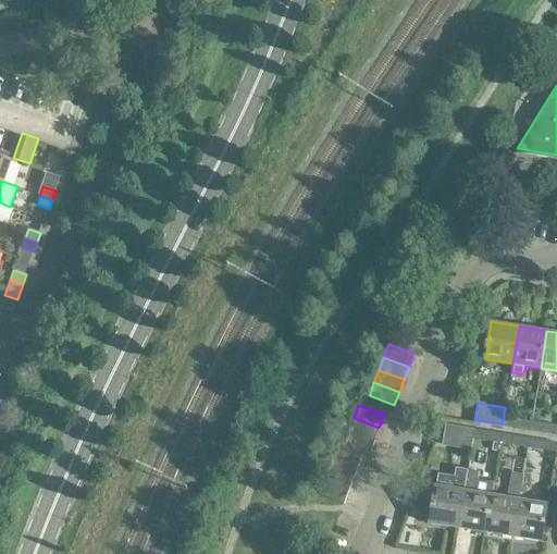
[(530,430),(532,419),(504,415),(503,425),(530,430)]
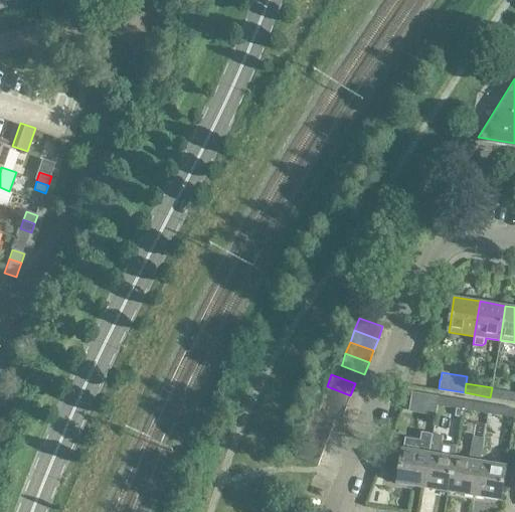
[(346,406),(350,395),(327,386),(322,397),(346,406)]
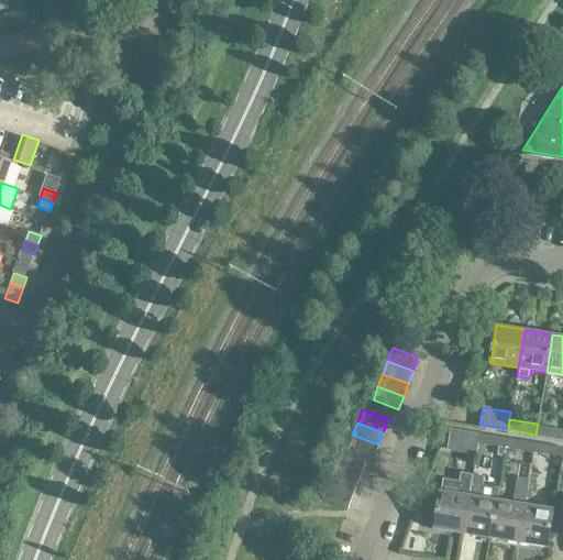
[(562,428),(538,424),(536,435),(562,438),(562,428)]
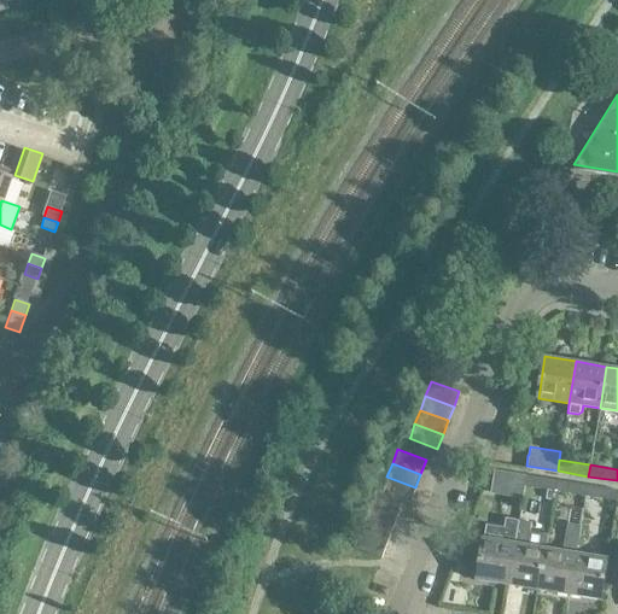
[(524,485),(525,473),(494,468),(493,479),(524,485)]
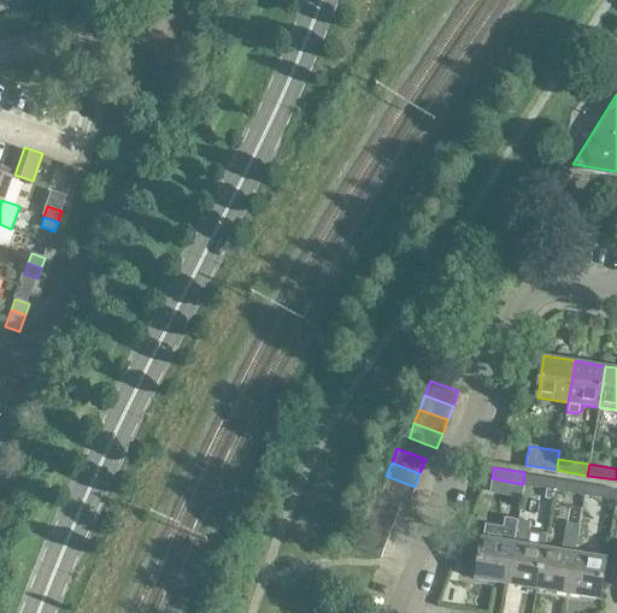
[(524,472),(523,484),(553,489),(556,477),(524,472)]
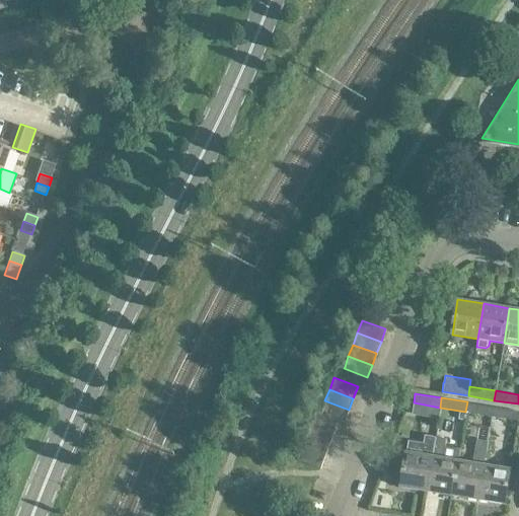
[(344,423),(349,410),(324,400),(321,411),(320,412),(339,419),(338,420),(344,423)]
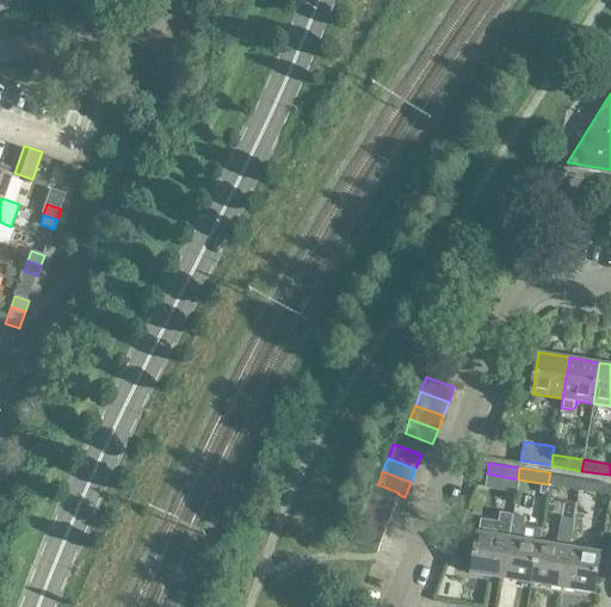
[(550,472),(548,484),(579,489),(580,477),(550,472)]
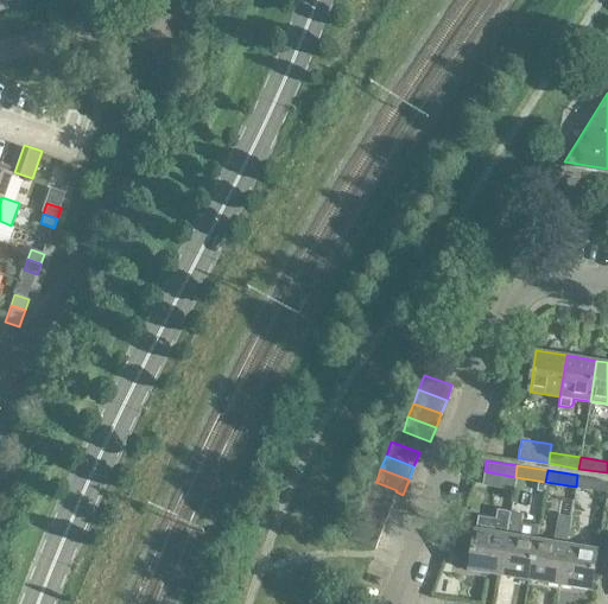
[(607,479),(577,475),(576,487),(607,491),(607,484),(607,479)]
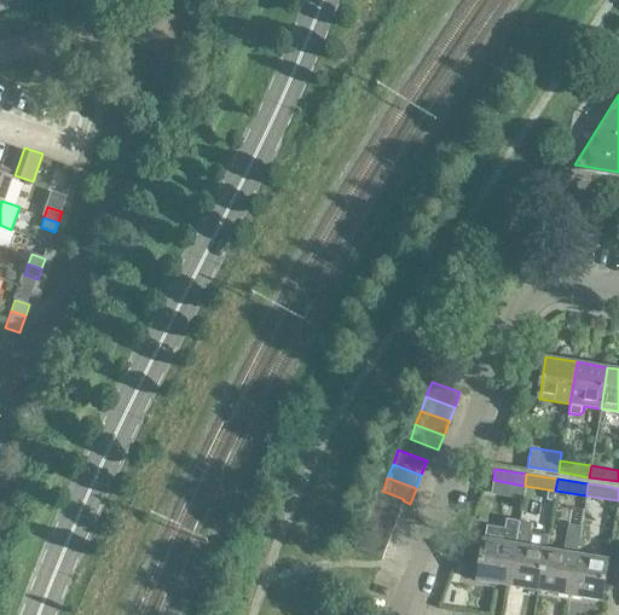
[(399,514),(403,500),(404,499),(382,491),(383,489),(376,487),(371,503),(399,514)]
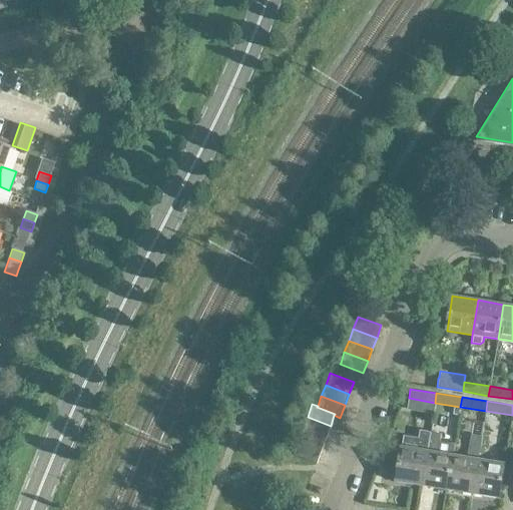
[(326,437),(331,426),(308,417),(303,429),(326,437)]
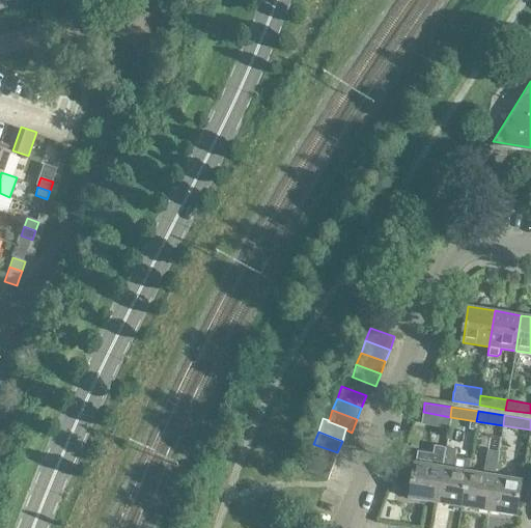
[(332,466),(337,452),(313,444),(309,456),(332,466)]
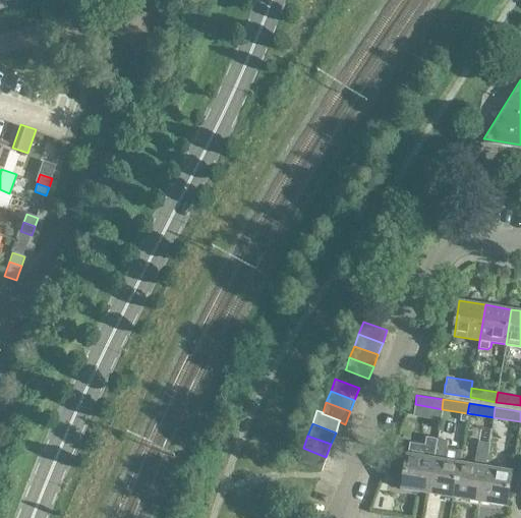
[(402,487),(427,492),(437,438),(425,436),(425,442),(410,440),(402,487)]
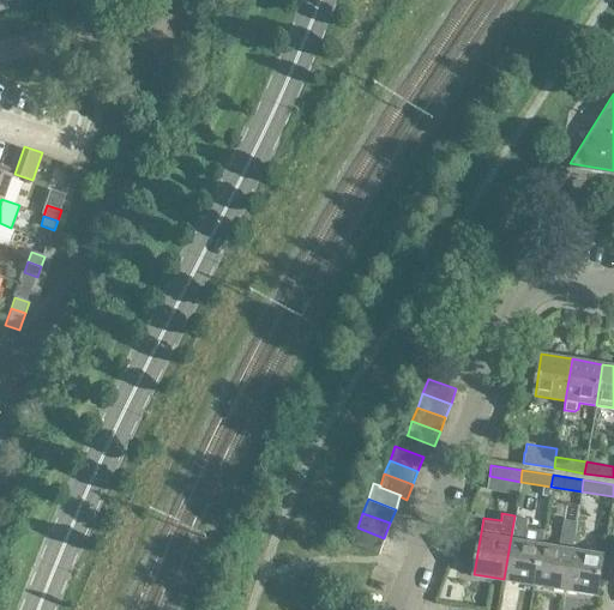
[(504,579),(535,584),(542,542),(543,529),(527,526),(528,517),(515,515),(504,579)]
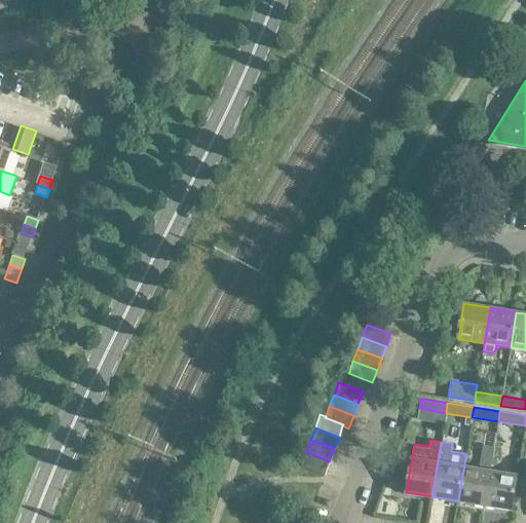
[(484,505),(490,469),(494,446),(483,444),(479,468),(464,464),(458,500),(484,505)]
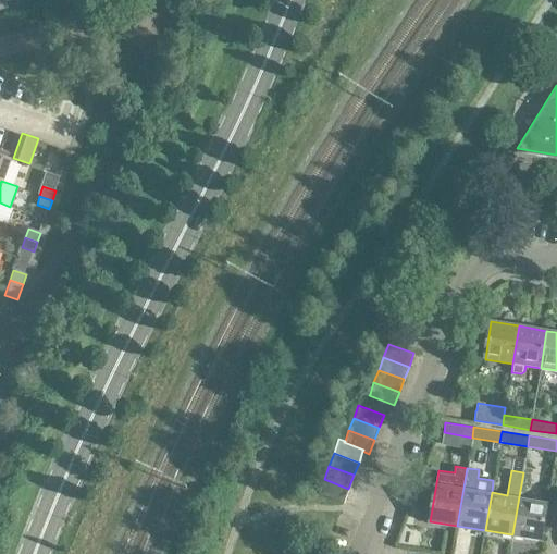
[(344,501),(348,489),(324,479),(319,491),(344,501)]
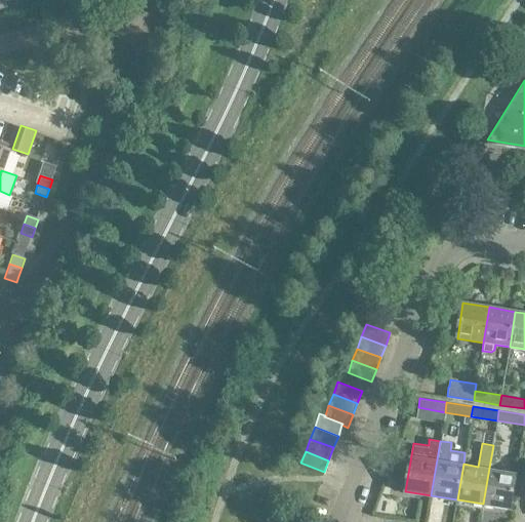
[(516,473),(489,468),(483,504),(511,509),(516,473)]
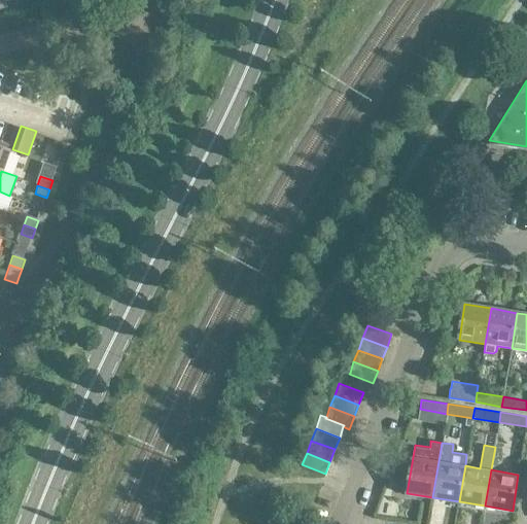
[(416,494),(414,511),(489,523),(491,507),(416,494)]
